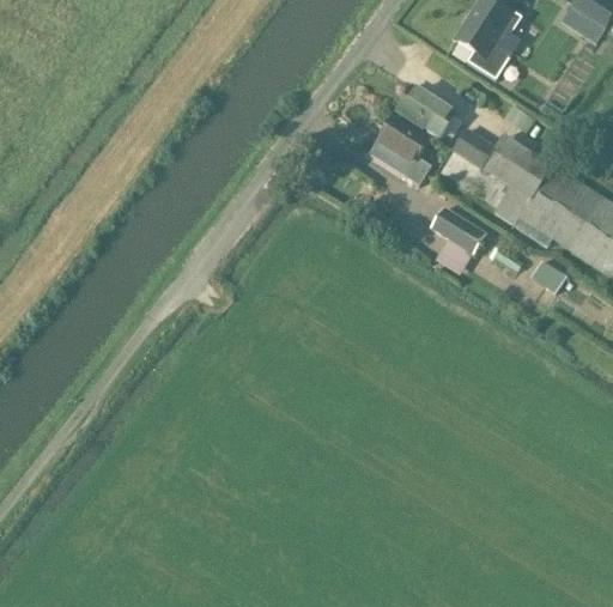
[(485,0),(456,40),(473,52),(466,61),(492,82),(513,55),(502,47),(521,22),(492,0),(485,0)]
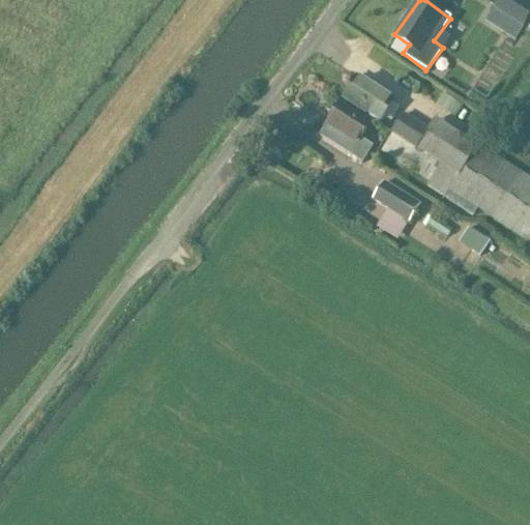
[(523,23),(529,11),(529,2),(526,0),(498,0),(495,5),(523,23)]
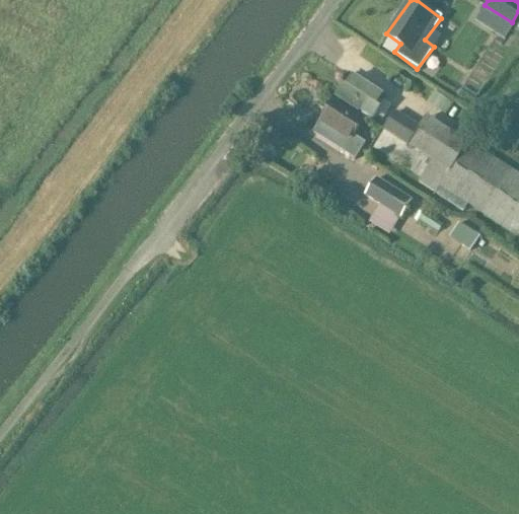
[(350,72),(337,93),(373,116),(386,94),(350,72)]
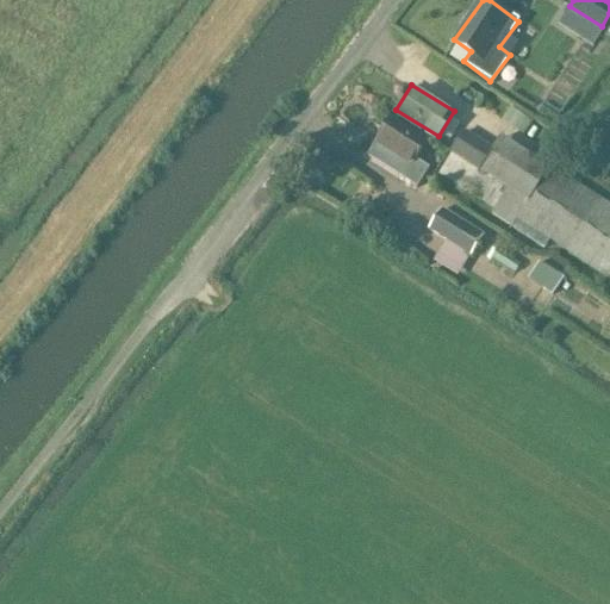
[(531,118),(510,103),(502,116),(522,130),(531,118)]
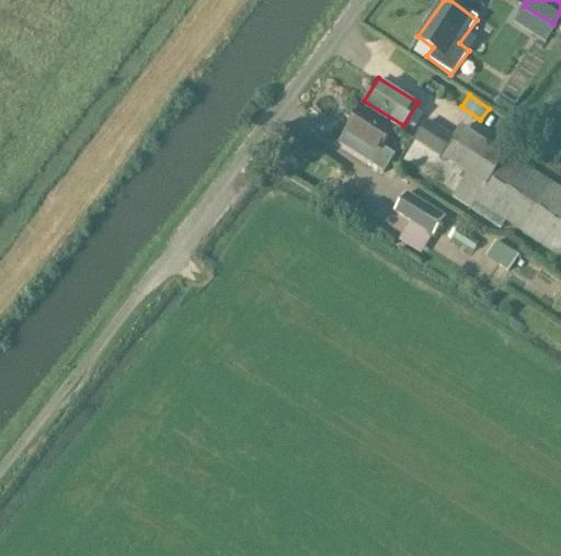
[(361,105),(339,140),(384,169),(395,151),(381,143),(392,125),(361,105)]
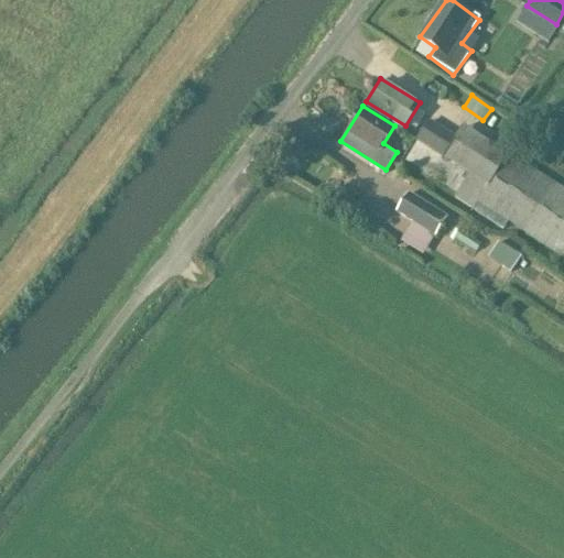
[(563,186),(464,123),(456,134),(429,117),(415,138),(418,139),(405,157),(457,190),(455,194),(474,206),(477,200),(563,254),(563,186)]
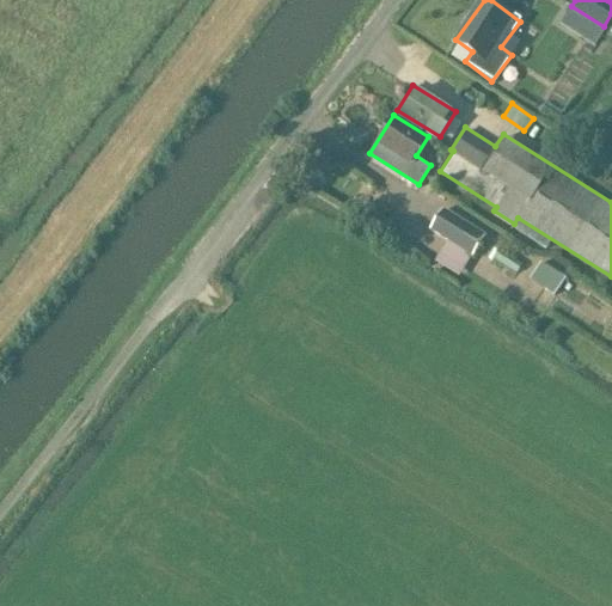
[(487,232),(444,206),(430,227),(472,253),(487,232)]
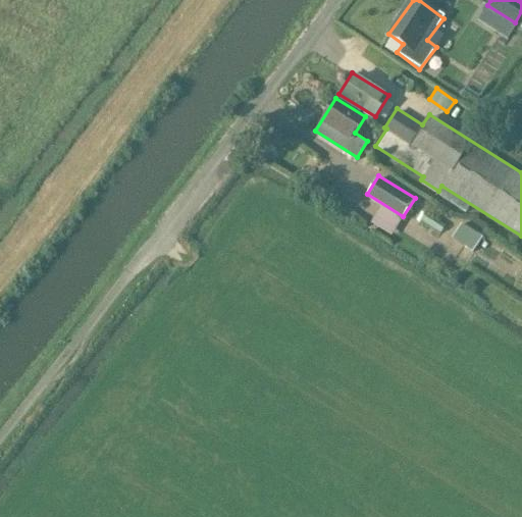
[(482,235),(462,221),(452,236),(472,250),(482,235)]
